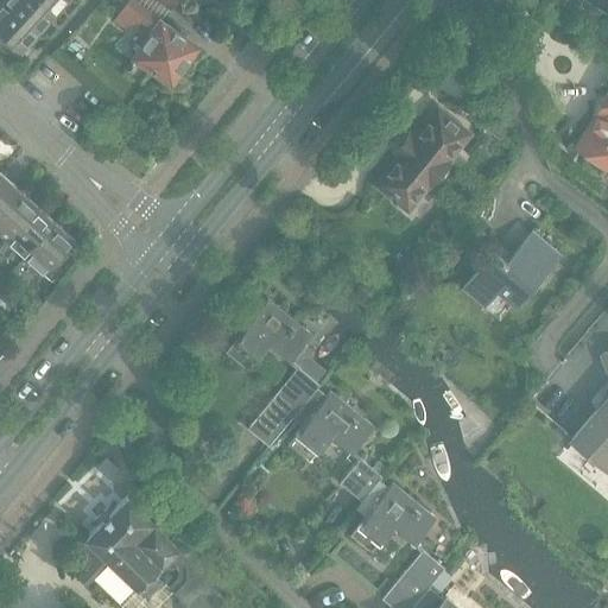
[(38,33),(55,16),(37,0),(5,0),(4,2),(38,33)]
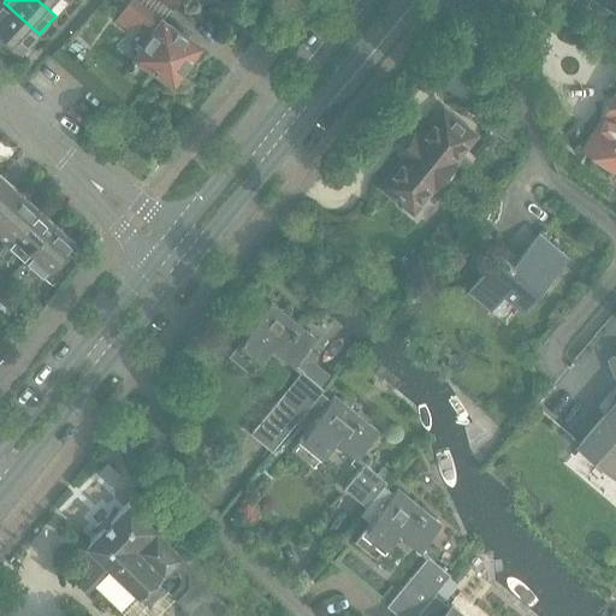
[(37,0),(55,16),(69,0),(37,0)]
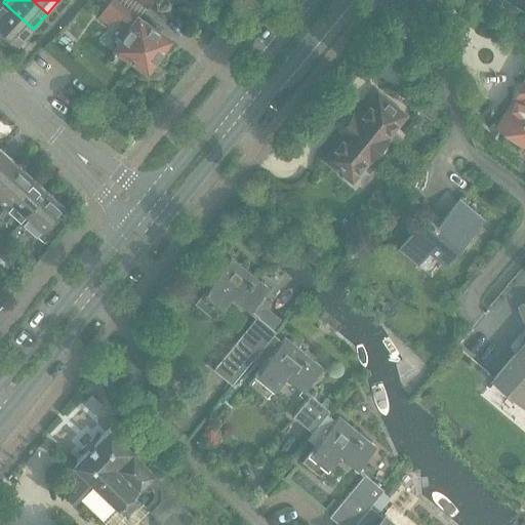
[(156,59),(169,39),(138,17),(138,16),(115,0),(109,0),(97,18),(112,29),(120,18),(130,26),(114,49),(147,72),(149,69),(153,69),(156,64),(156,59)]
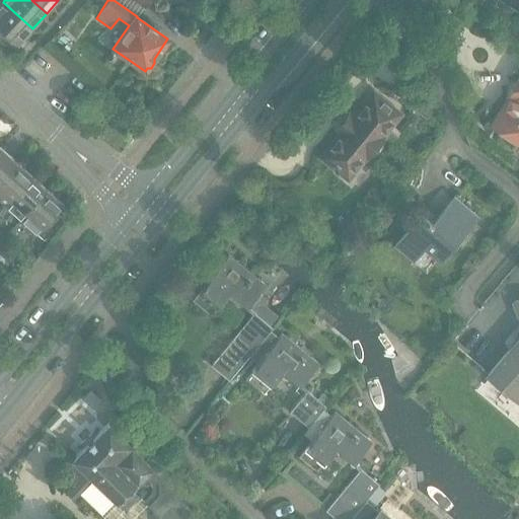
[(134,0),(145,9),(152,0),(134,0)]
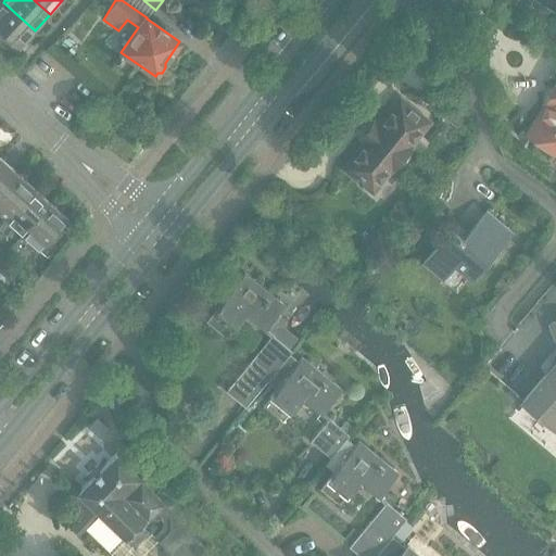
[(545,20),(550,13),(530,0),(523,11),(545,20)]
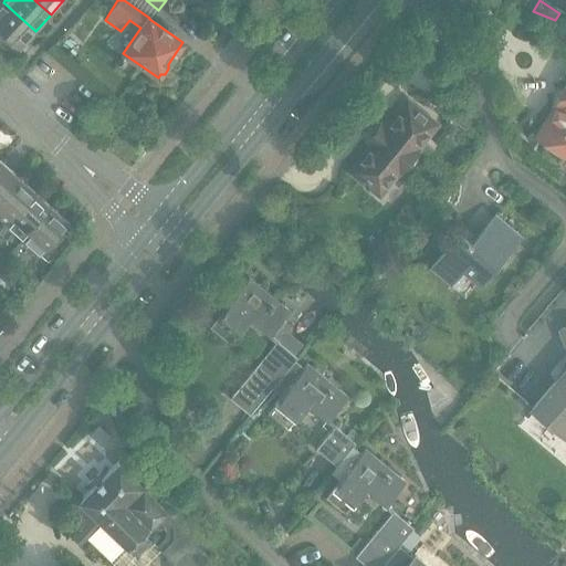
[(565,0),(547,0),(565,10),(565,0)]
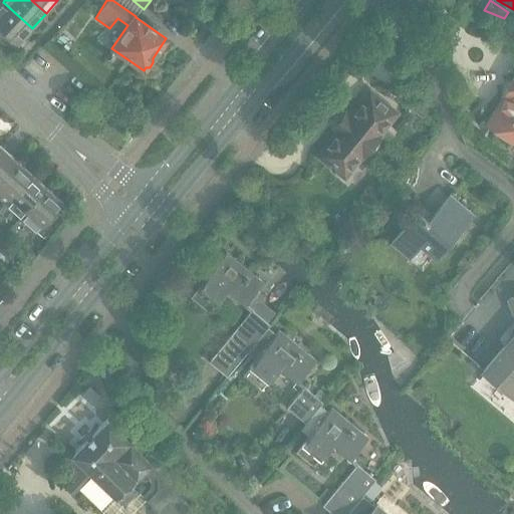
[(0,28),(18,44),(32,28),(3,2),(0,4),(0,28)]
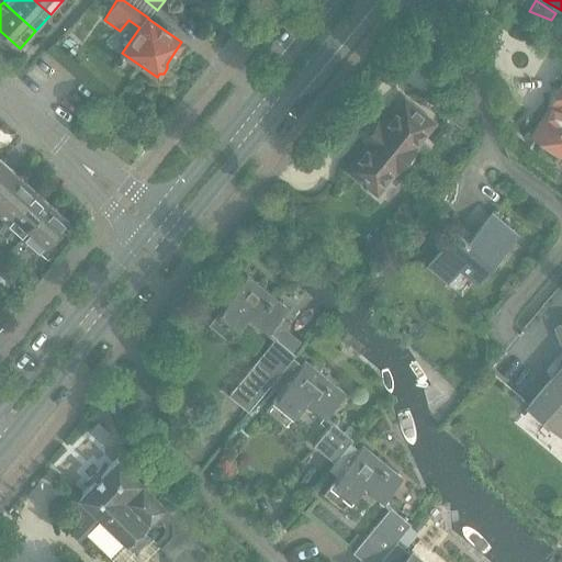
[(561,83),(531,135),(561,154),(561,83)]
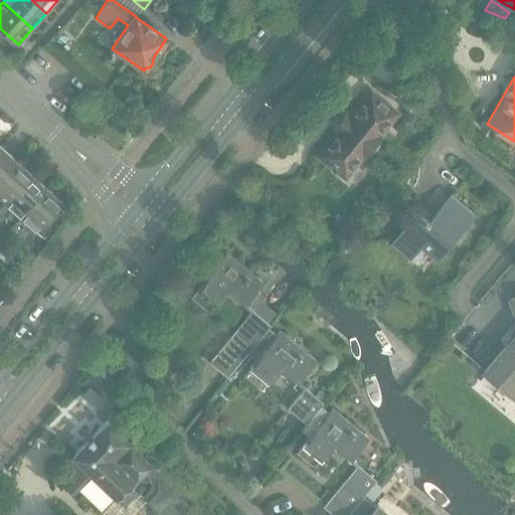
[(320,155),(345,175),(366,150),(370,150),(373,149),(375,146),(376,142),(375,139),(395,113),(370,93),(320,155)]
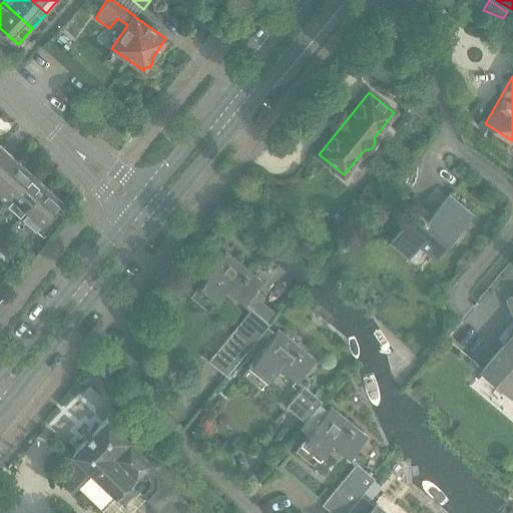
[(0,178),(18,159),(3,145),(0,148),(0,178)]
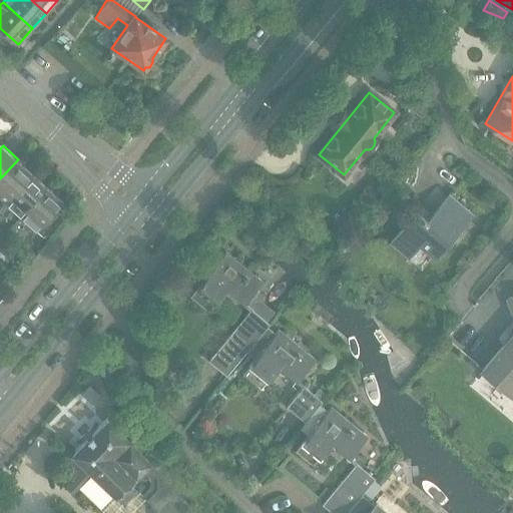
[(0,195),(8,202),(34,173),(18,159),(0,178),(0,195)]
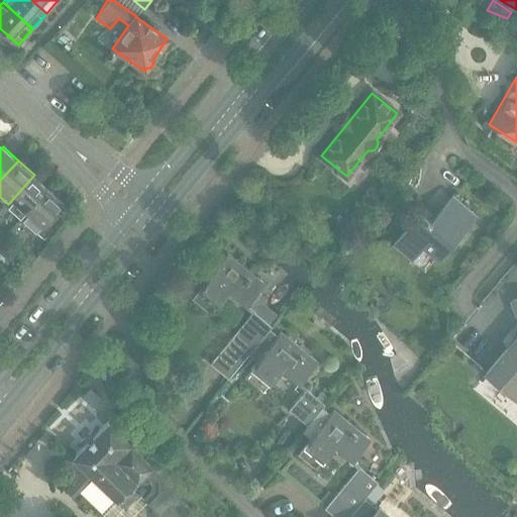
[(22,217),(49,188),(34,175),(8,204),(22,217)]
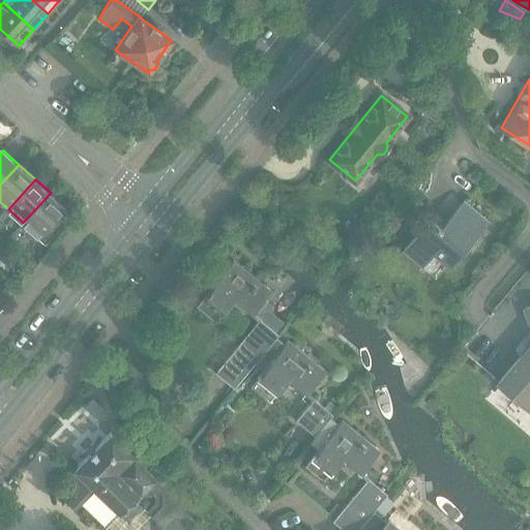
[(51,193),(23,223),(47,244),(67,222),(60,215),(67,208),(51,193)]
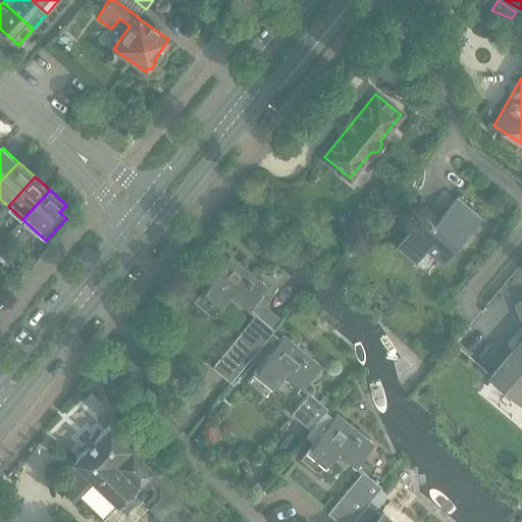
[(424,215),(399,246),(416,260),(427,248),(442,261),(479,218),(456,199),(434,224),(424,215)]
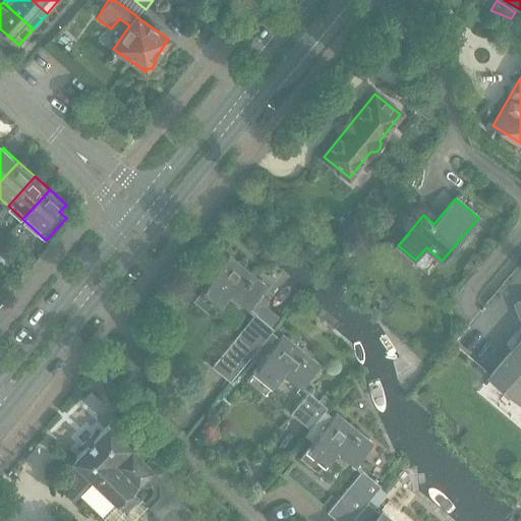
[(230,254),(192,299),(213,315),(232,293),(248,307),(249,307),(255,312),(212,366),(229,381),(250,356),(256,349),(257,350),(273,332),(275,330),(272,326),(280,316),(279,315),(267,305),(268,304),(270,301),(268,299),(261,293),(267,286),(259,280),(230,254)]
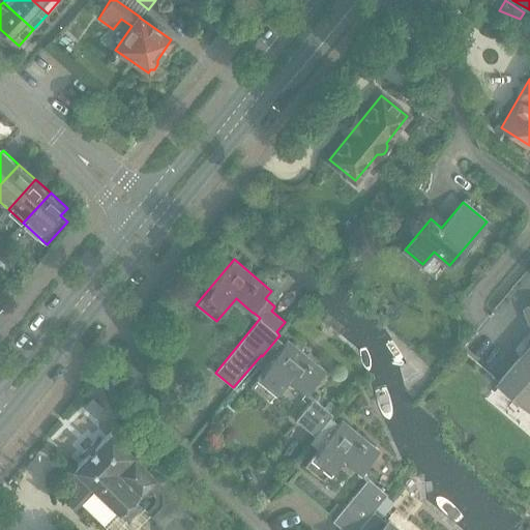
[(529,323),(529,345),(499,382),(514,395),(513,396),(529,410),(529,305),(525,308),(529,323)]
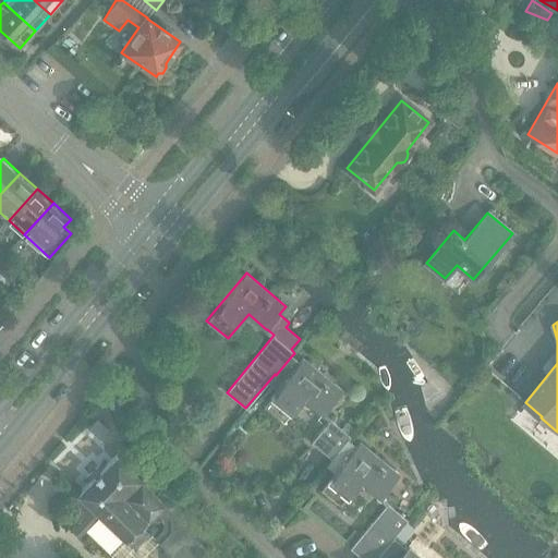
[(278,389),(265,405),(278,416),(284,422),(305,398),(325,414),(343,390),(303,358),(300,362),(292,355),(276,375),(275,374),(268,381),(278,389)]
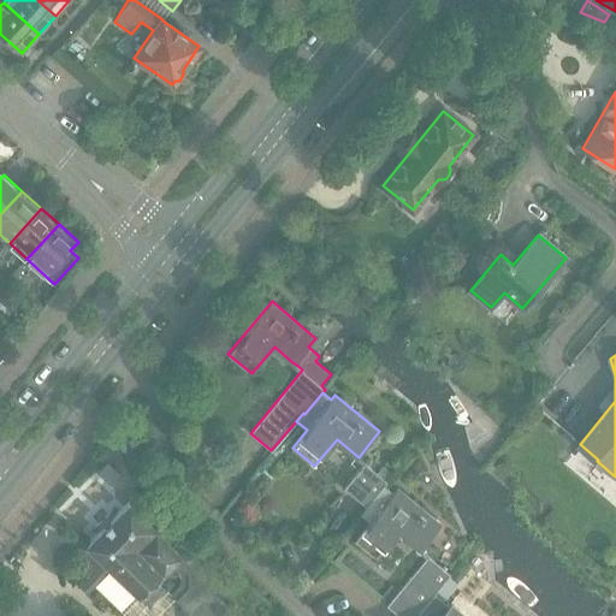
[(368,507),(386,484),(390,481),(367,462),(345,487),(368,507)]
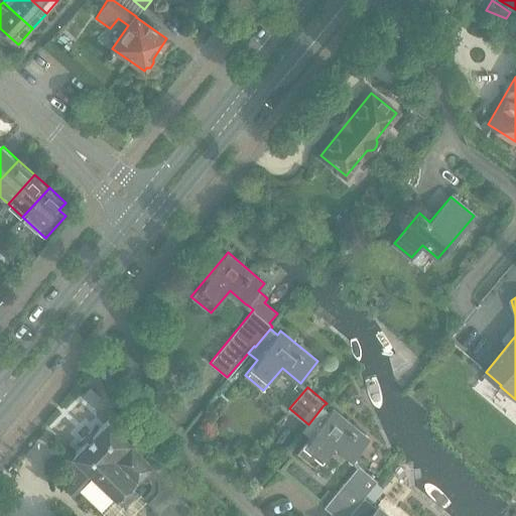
[(324,405),(308,424),(315,430),(297,453),(315,468),(335,445),(352,461),(371,439),(335,408),(332,412),(324,405)]
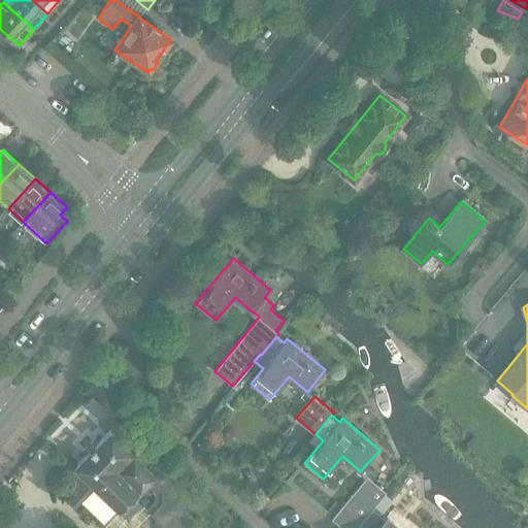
[(74,465),(59,482),(74,497),(91,482),(97,487),(80,503),(103,525),(119,508),(128,518),(140,506),(133,498),(151,481),(161,491),(161,504),(151,515),(161,526),(161,527),(197,527),(198,524),(188,515),(198,504),(153,460),(147,465),(111,429),(102,438),(99,434),(78,455),(81,459),(74,465)]
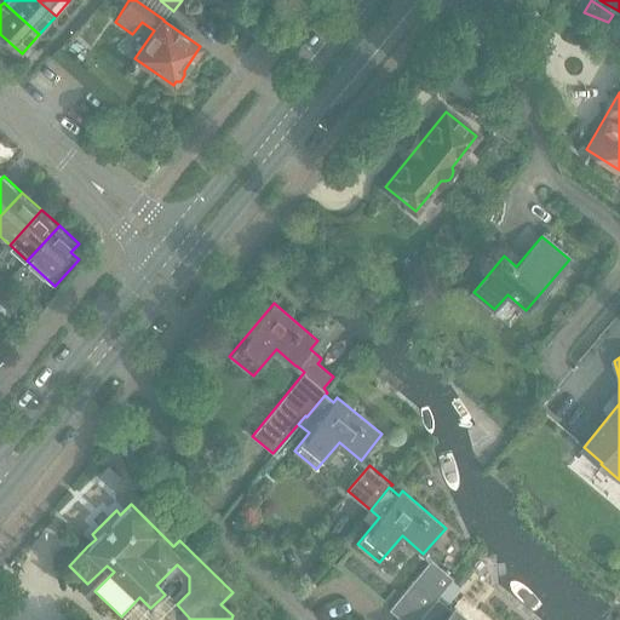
[(432,560),(391,609),(405,619),(420,619),(440,598),(453,581),(455,578),(432,560)]
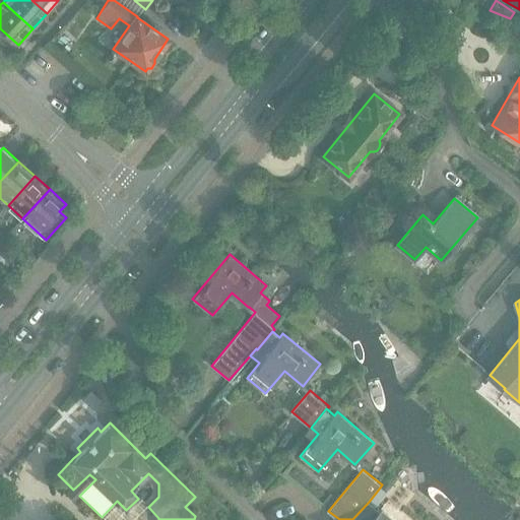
[(380,488),(369,502),(374,507),(386,493),(380,488)]
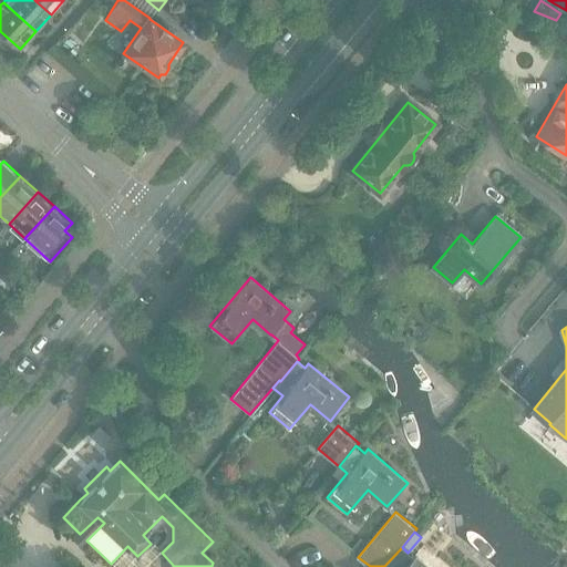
[(384,566),(429,566),(418,558),(416,557),(415,558),(408,553),(402,547),(384,566)]
